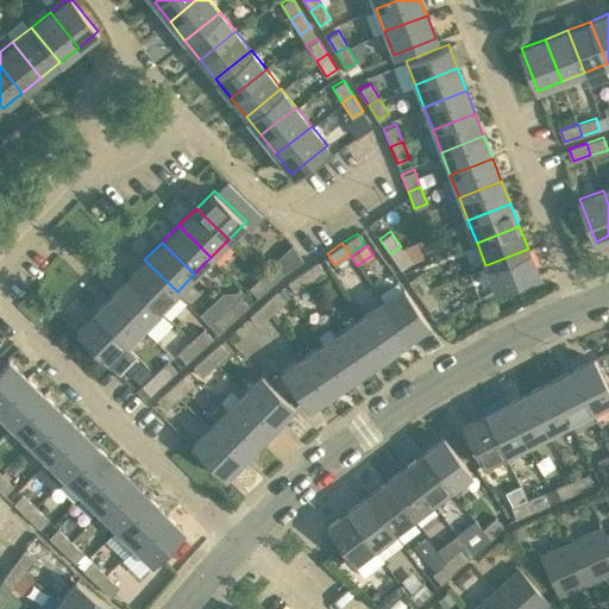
[(412,262),(401,246),(390,253),(401,269),(412,262)]
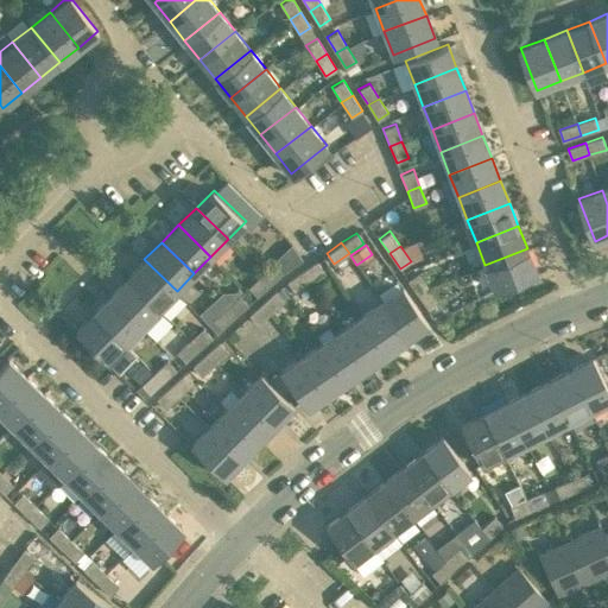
[(536,272),(527,248),(485,265),(494,289),(536,272)]
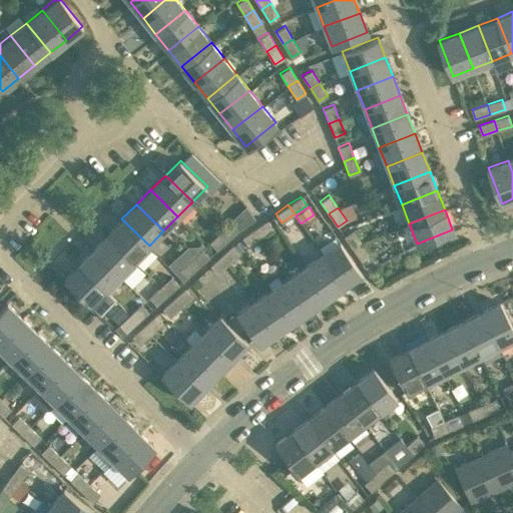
[(107,233),(134,260),(149,245),(121,218),(107,233)]
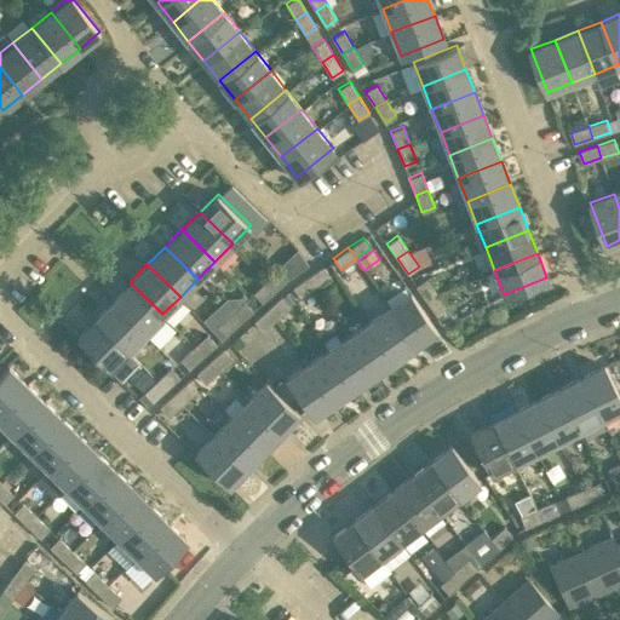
[(323,265),(308,276),(315,286),(331,276),(323,265)]
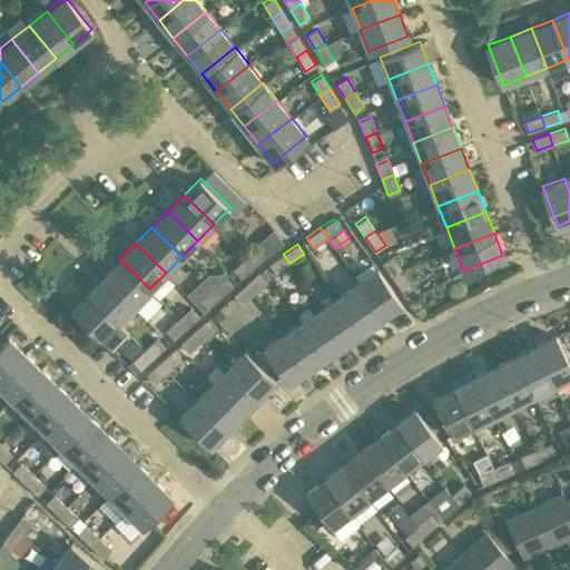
[(254,266),(266,254),(258,245),(245,257),(254,266)]
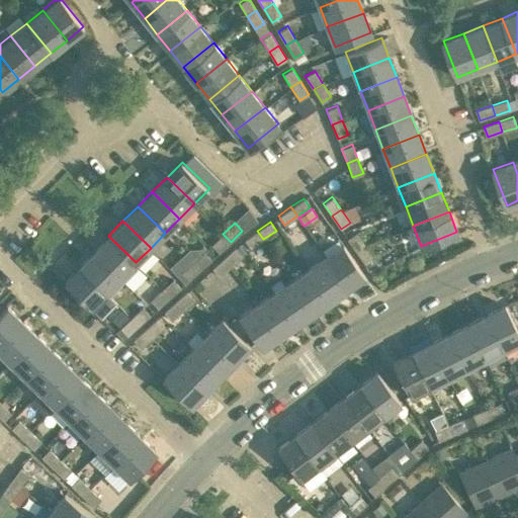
[(257,231),(244,239),(250,248),(263,239),(257,231)]
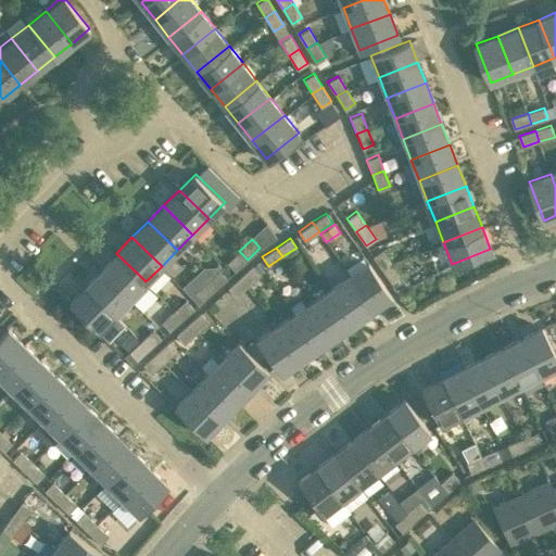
[(382,269),(392,263),(382,249),(373,255),(382,269)]
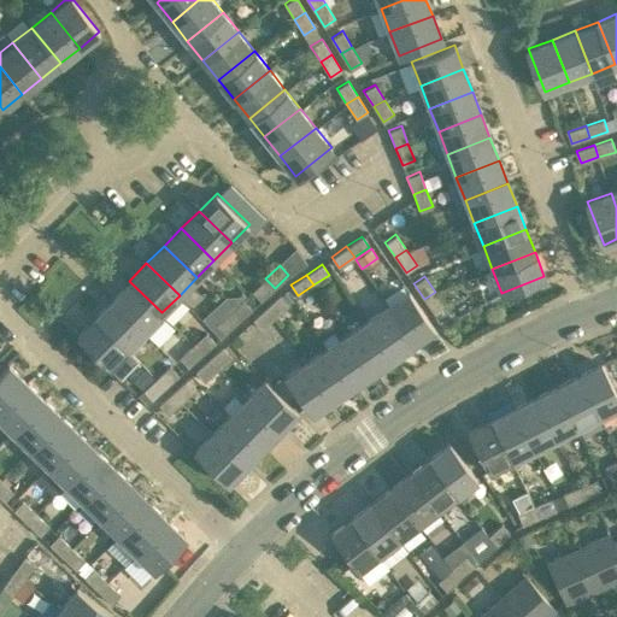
[(260,300),(275,288),(265,278),(252,291),(260,300)]
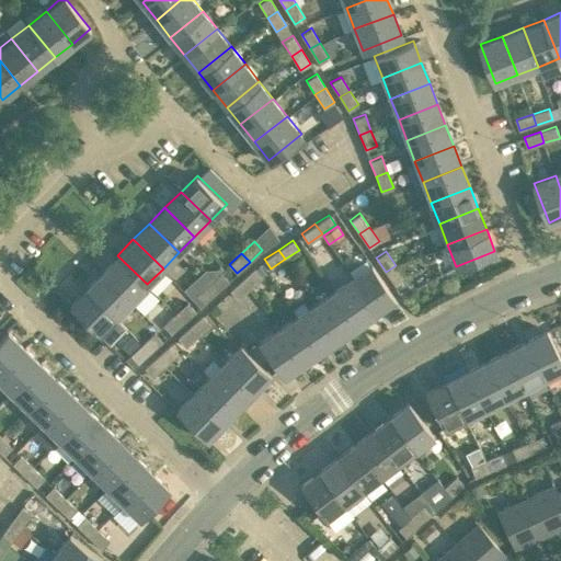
[(102,271),(132,300),(147,284),(117,255),(102,271)]
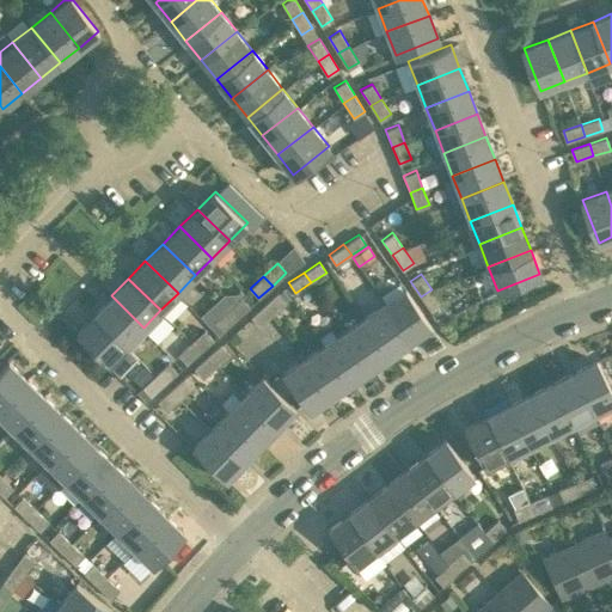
[(405,288),(385,303),(410,340),(432,325),(405,288)]
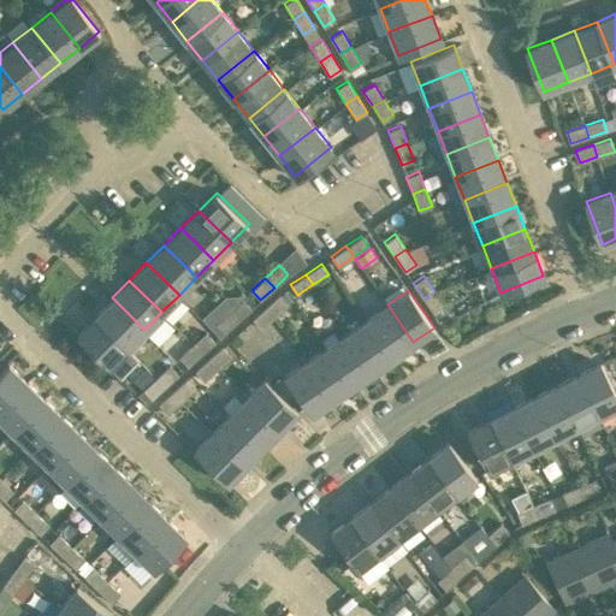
[(444,307),(434,291),(424,298),(434,313),(444,307)]
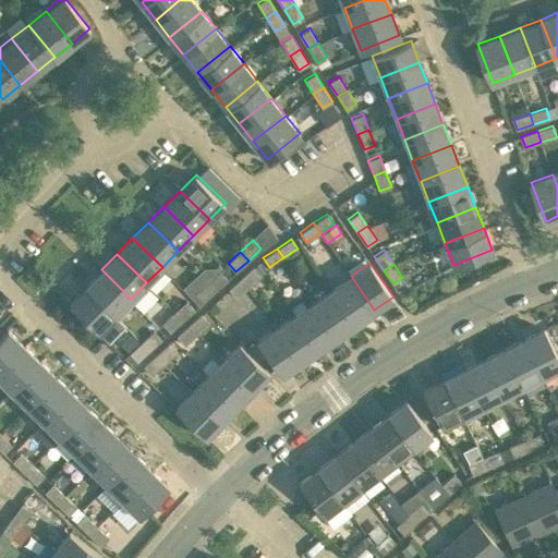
[(253,266),(241,277),(249,286),(262,275),(253,266)]
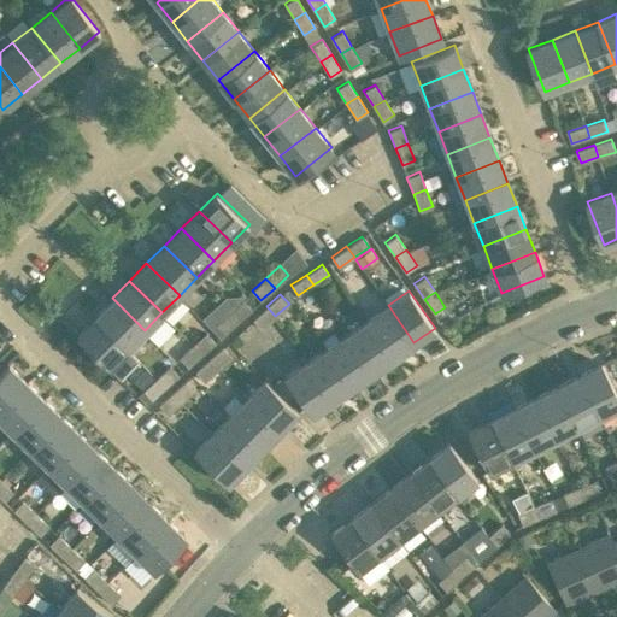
[(94,316),(128,347),(145,330),(112,298),(94,316)]
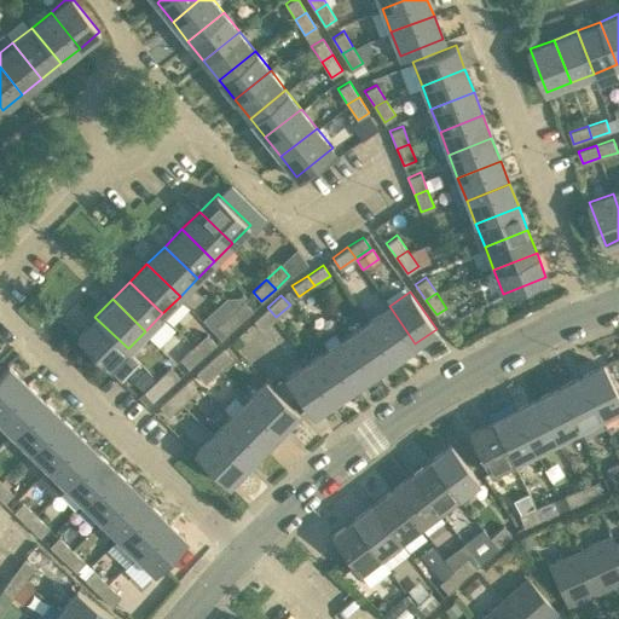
[(243,300),(231,312),(239,322),(253,310),(243,300)]
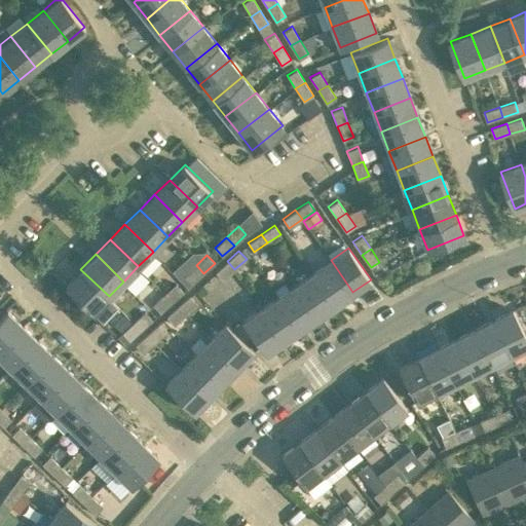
[(313,271),(335,304),(352,292),(331,260),(313,271)]
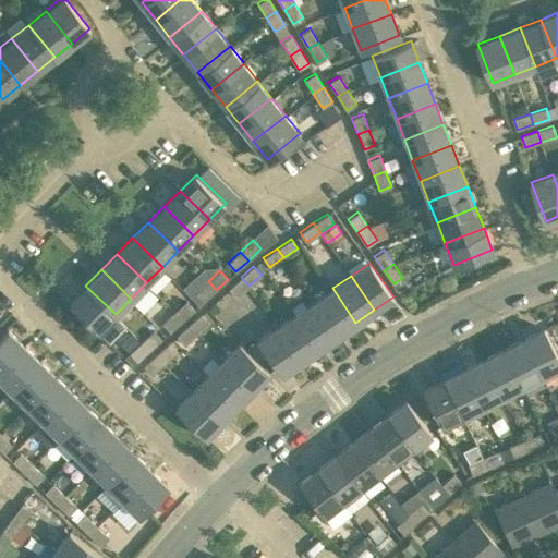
[(241,277),(228,289),(237,298),(249,286),(241,277)]
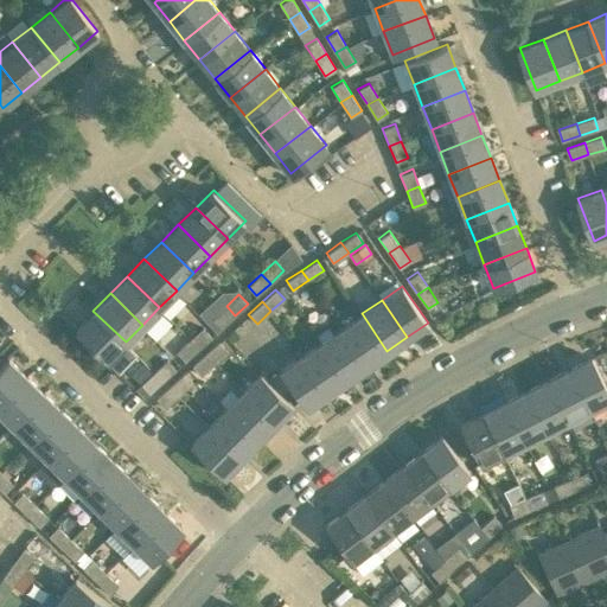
[(235,315),(227,306),(212,318),(221,328),(235,315)]
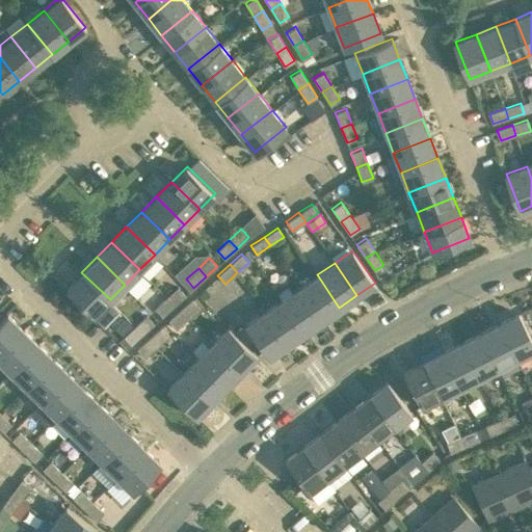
[(65,288),(95,316),(110,299),(81,272),(65,288)]
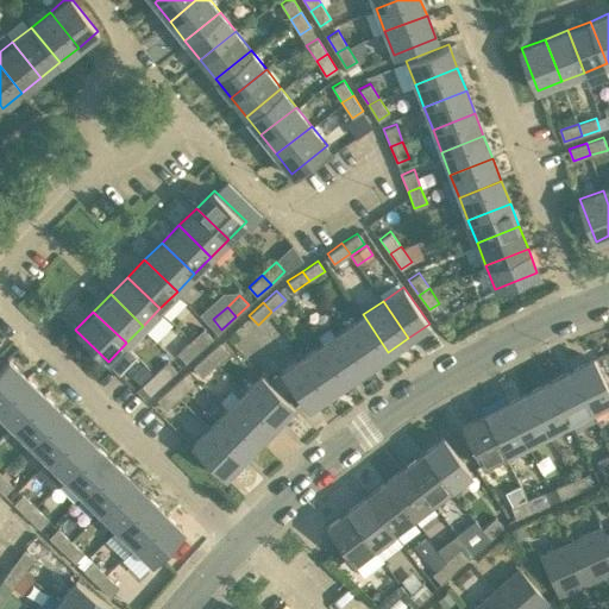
[(343,328),(369,365),(388,352),(363,314),(343,328)]
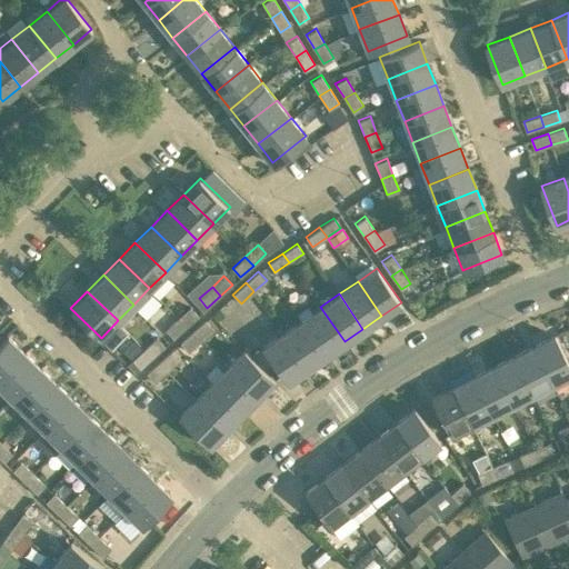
[(178,317),(187,326),(199,315),(190,306),(178,317)]
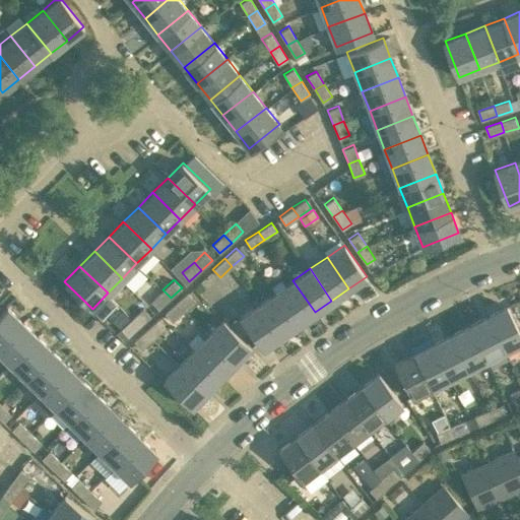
[(275,293),(298,324),(315,312),(293,280),(275,293)]
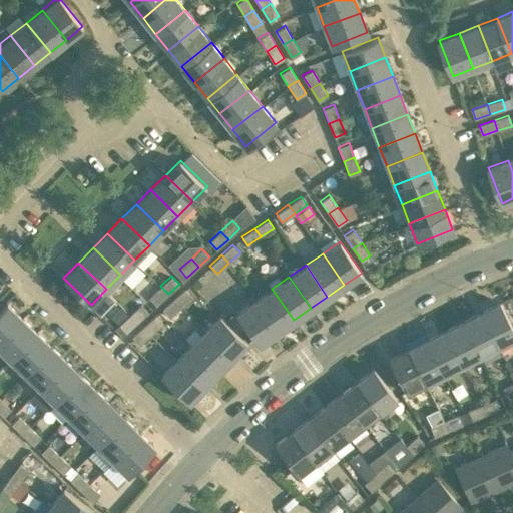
[(156,305),(168,294),(160,286),(149,297),(156,305)]
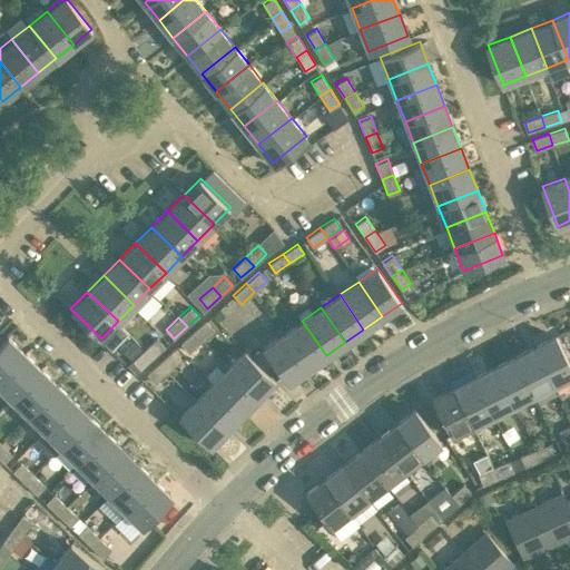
[(206,320),(193,331),(202,341),(214,328),(206,320)]
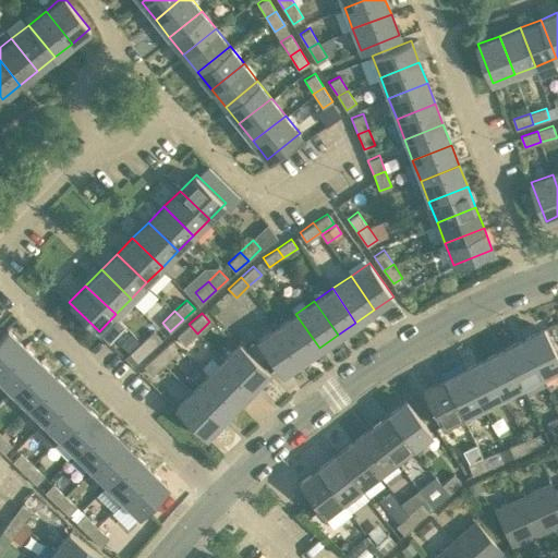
[(277,326),(301,360),(319,348),(295,314),(277,326)]
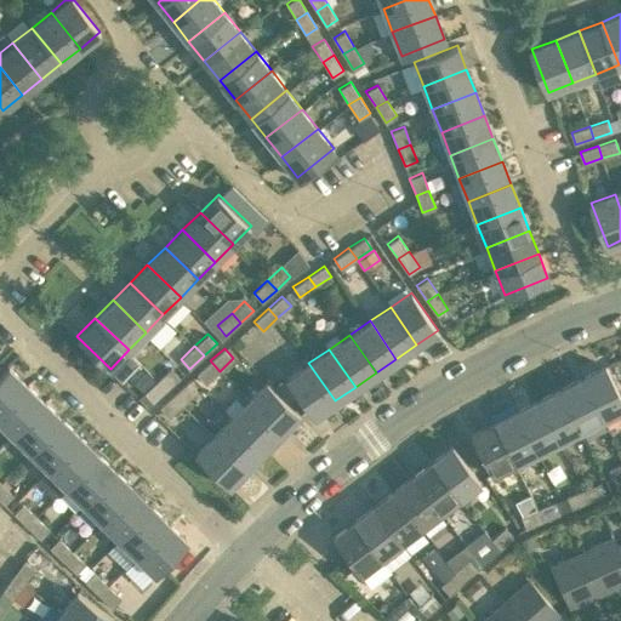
[(210,360),(197,374),(205,383),(220,371),(210,360)]
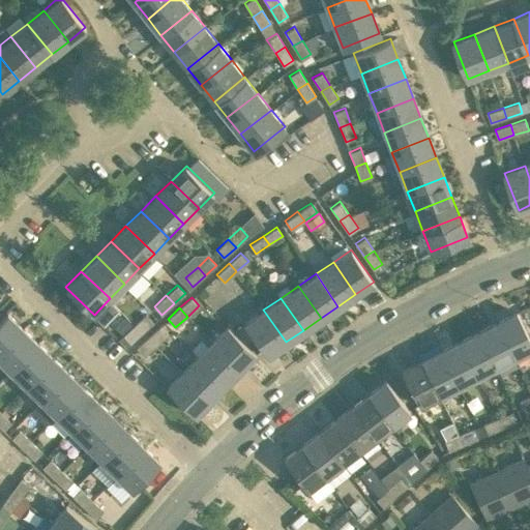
[(286,342),(263,310),(245,322),(267,354),(286,342)]
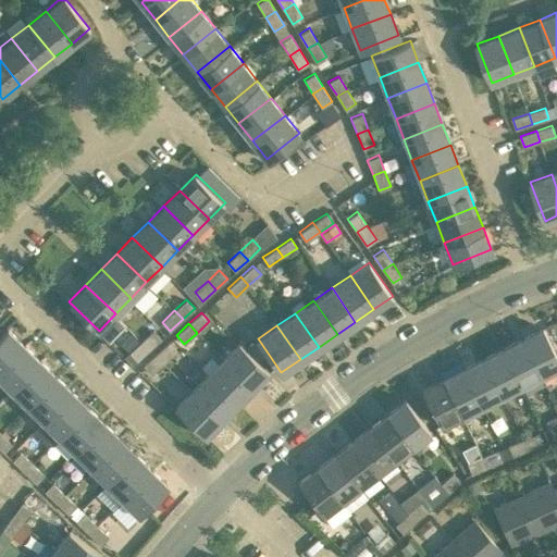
[(0,334),(0,368),(24,344),(8,327),(0,334)]
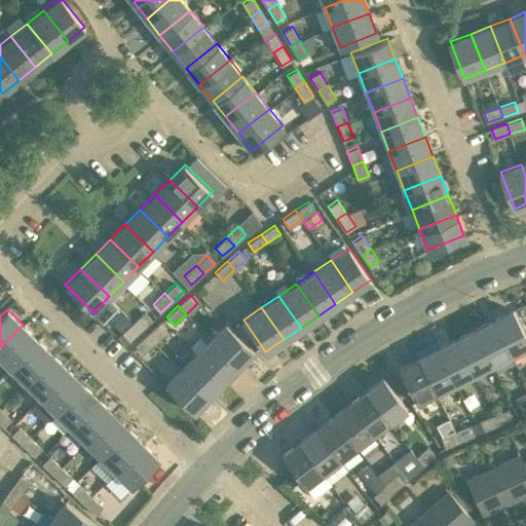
[(492,318),(510,353),(525,344),(525,337),(512,309),(492,318)]
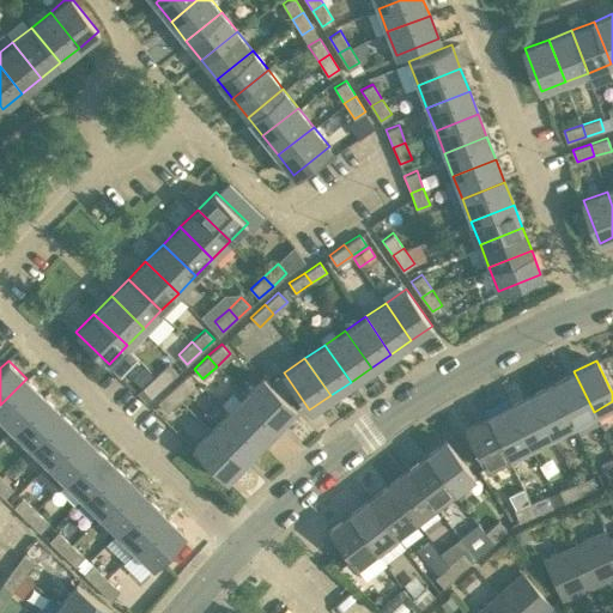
[(156,375),(164,384),(177,372),(169,363),(156,375)]
